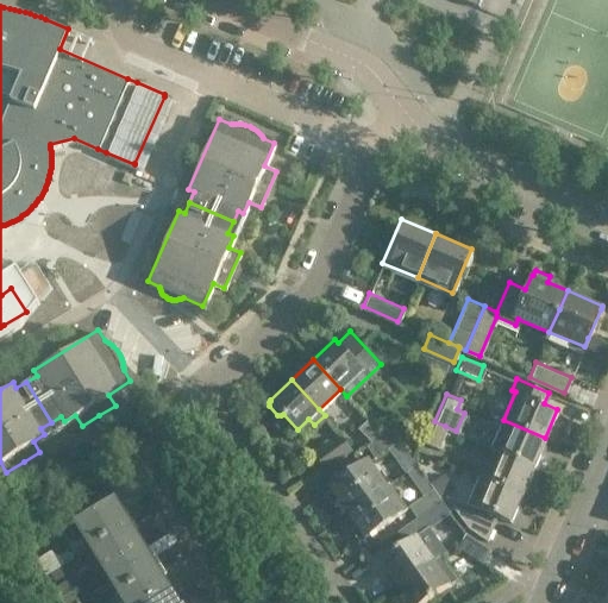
[(364,416),(356,425),(369,439),(380,432),(364,416)]
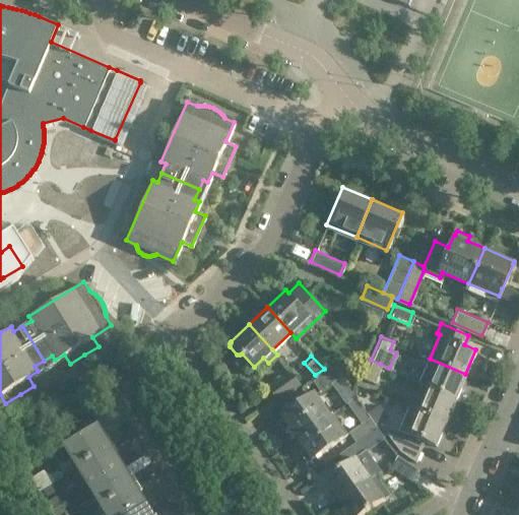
[(420,381),(429,385),(455,396),(465,374),(430,359),(420,381)]
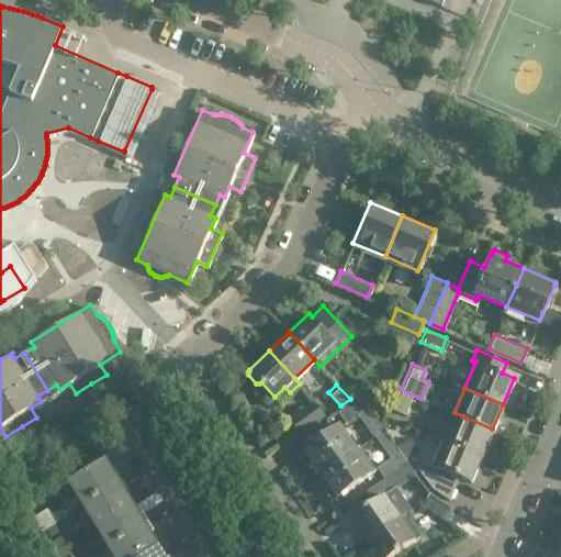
[(393,407),(404,411),(411,393),(401,389),(393,407)]
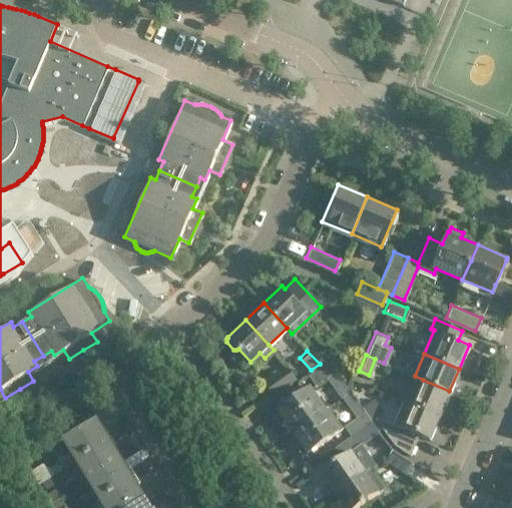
[(328,359),(320,364),(311,370),(307,373),(314,384),(328,374),(335,384),(342,379),(328,359)]
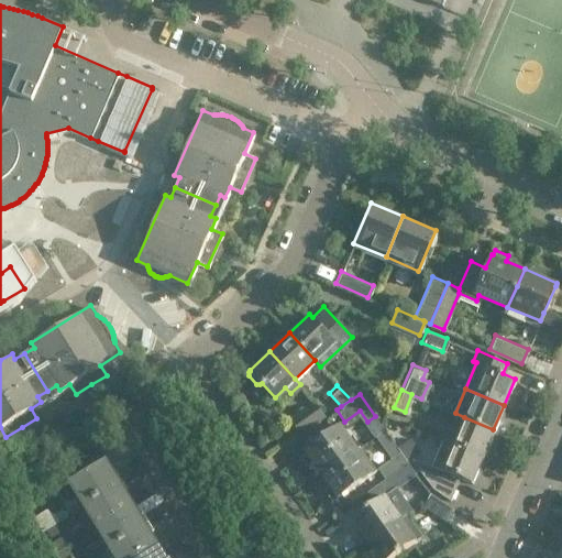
[(299,430),(324,413),(316,402),(291,419),(299,430)]
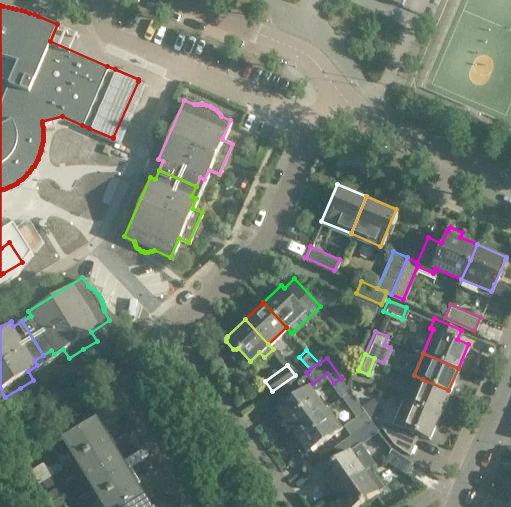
[(409,386),(404,398),(439,413),(448,390),(422,379),(417,389),(409,386)]
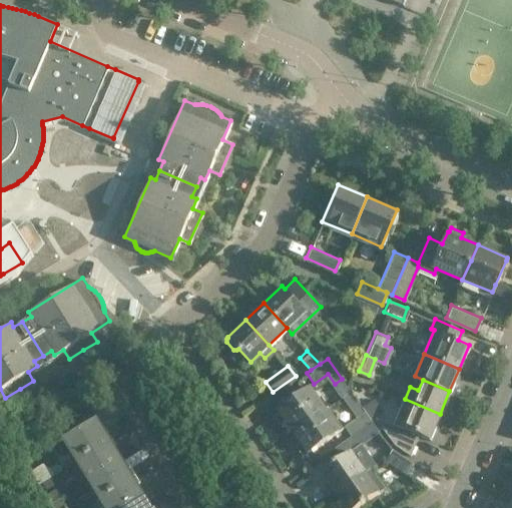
[(278,408),(278,409),(275,411),(275,414),(279,420),(282,421),(285,419),(292,429),(324,407),(309,386),(278,408)]
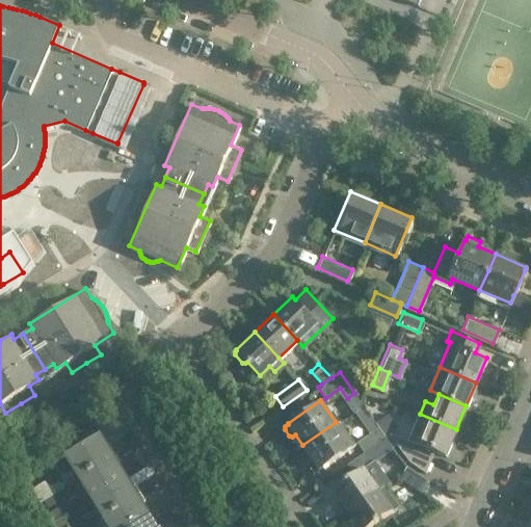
[(446,453),(456,429),(420,414),(409,438),(398,433),(395,441),(409,459),(425,470),(434,449),(446,453)]
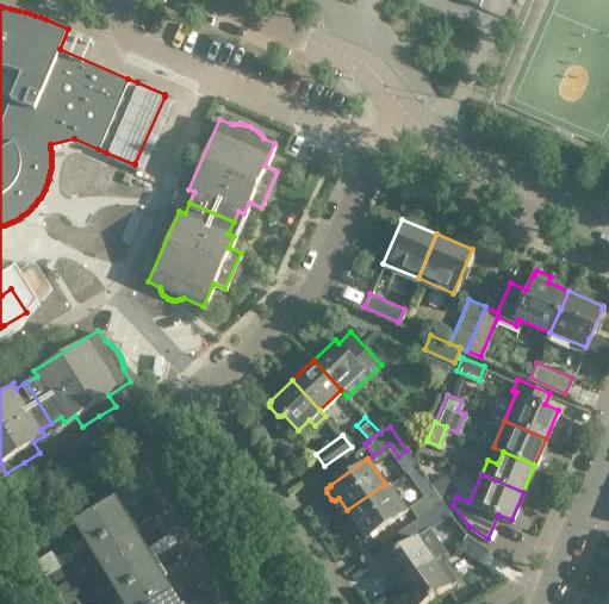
[(385,484),(347,510),(356,523),(353,525),(352,529),(358,537),(361,539),(365,535),(365,536),(403,510),(408,506),(389,481),(385,484)]
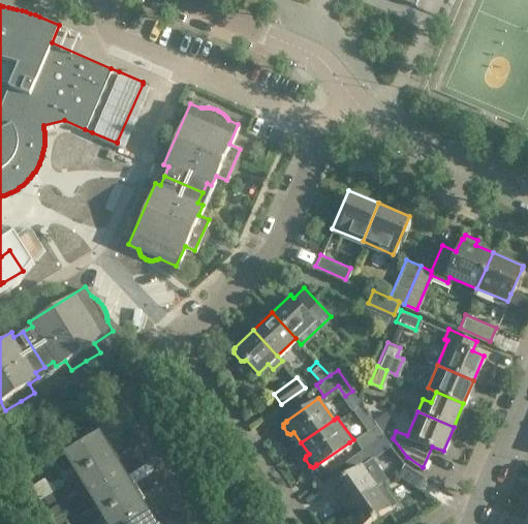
[(374,423),(353,437),(360,448),(381,433),(374,423)]
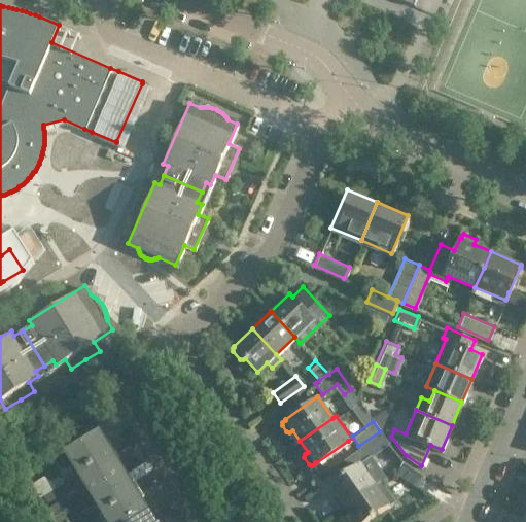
[(112,450),(100,430),(65,451),(77,472),(112,450)]
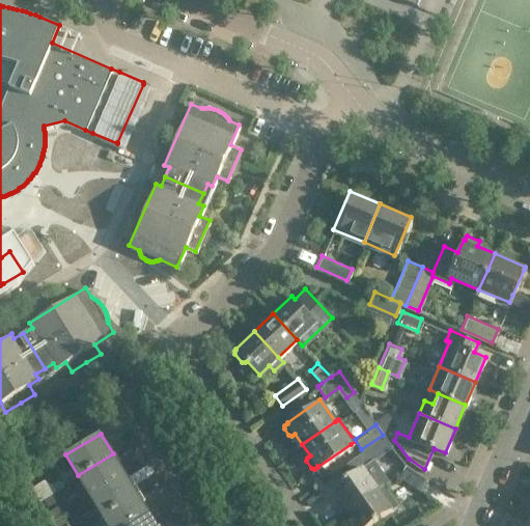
[(390,445),(383,435),(361,449),(369,461),(372,458),(390,445)]
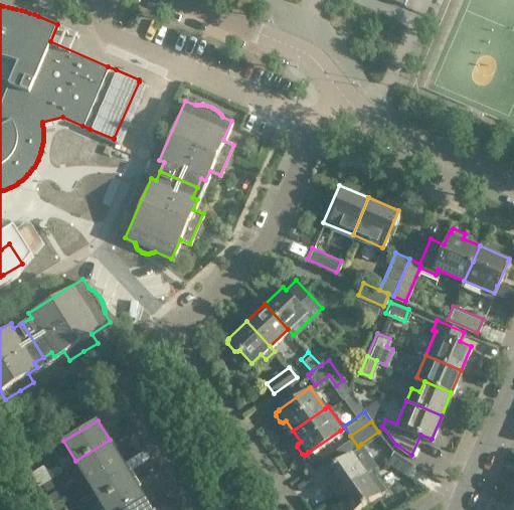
[(88,480),(121,460),(110,440),(75,461),(88,480)]
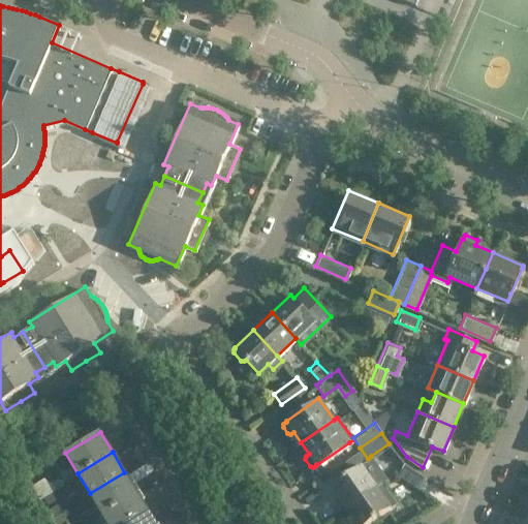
[(366,460),(331,485),(345,505),(376,485),(382,481),(386,478),(371,456),(368,459),(366,460)]
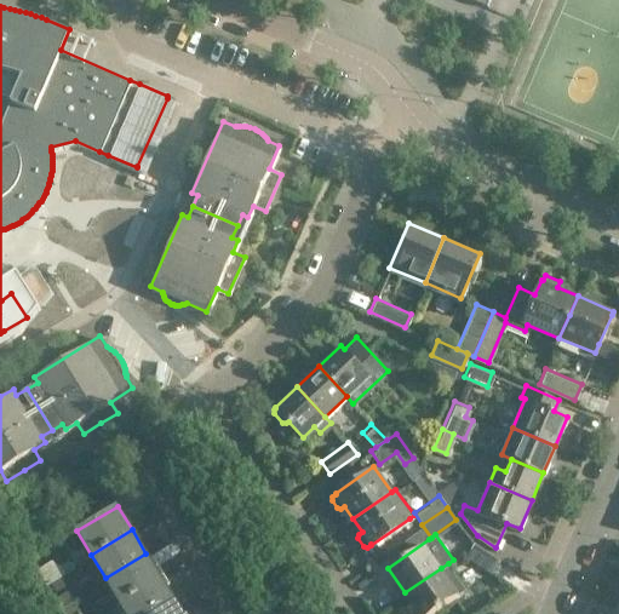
[(491,571),(499,557),(474,540),(465,554),(491,571)]
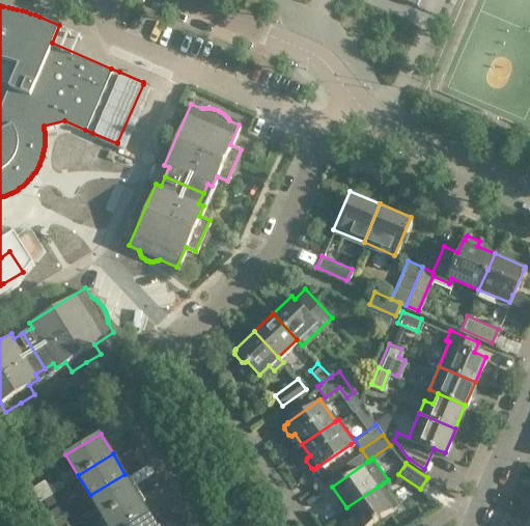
[(103,516),(137,495),(124,474),(90,495),(103,516)]
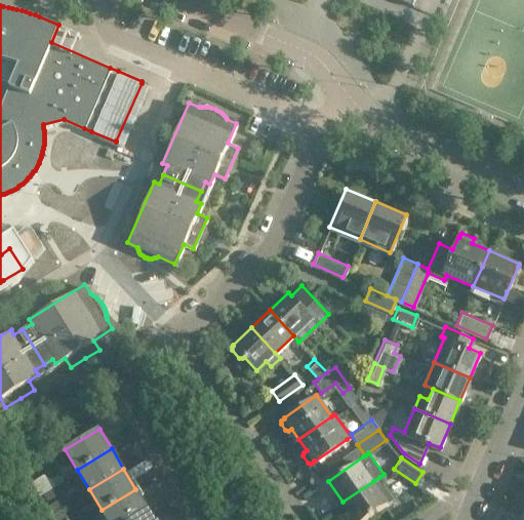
[(373,481),(343,502),(355,519),(361,519),(388,502),(394,497),(379,477),(373,481)]
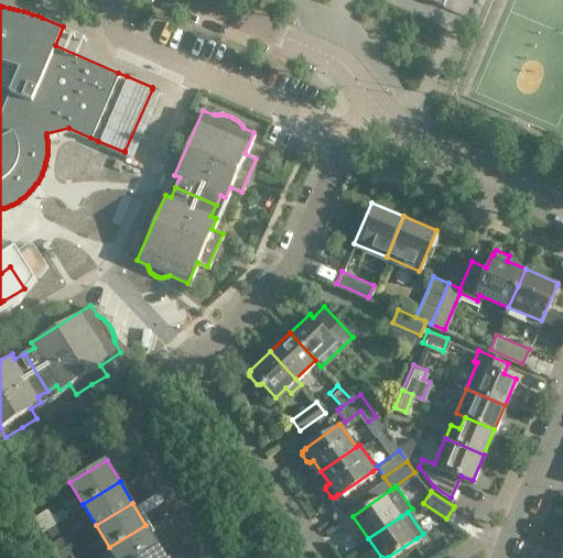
[(116,557),(138,557),(159,546),(145,525),(109,547),(116,557)]
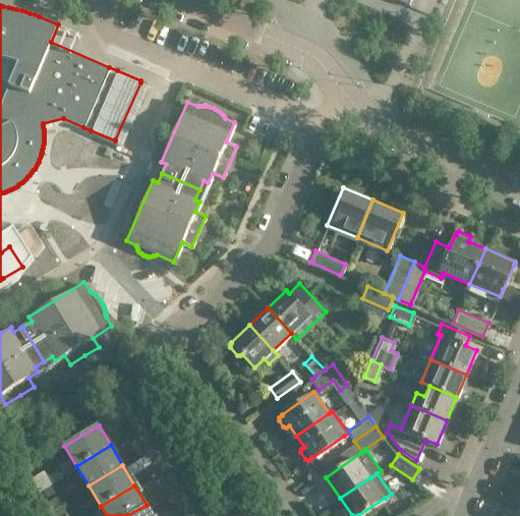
[(153,515),(147,505),(127,515),(153,515)]
